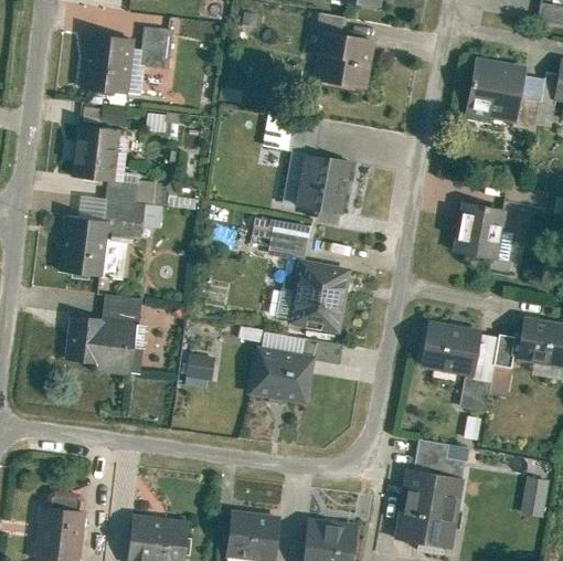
[(562,6),(541,2),(538,20),(562,24),(562,6)]
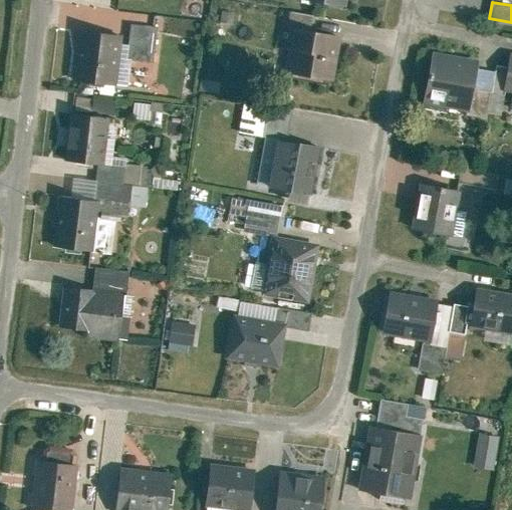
[(131,59),(154,62),(158,27),(131,24),(129,44),(132,45),(131,59)]
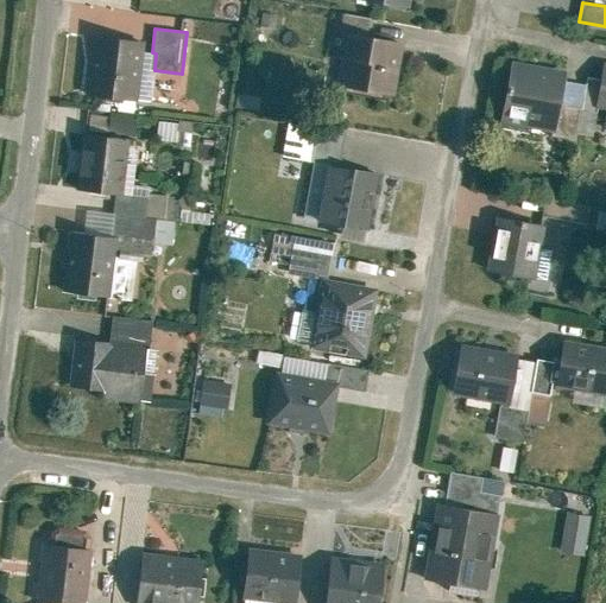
[(336,83),(395,95),(404,43),(346,32),(336,83)]
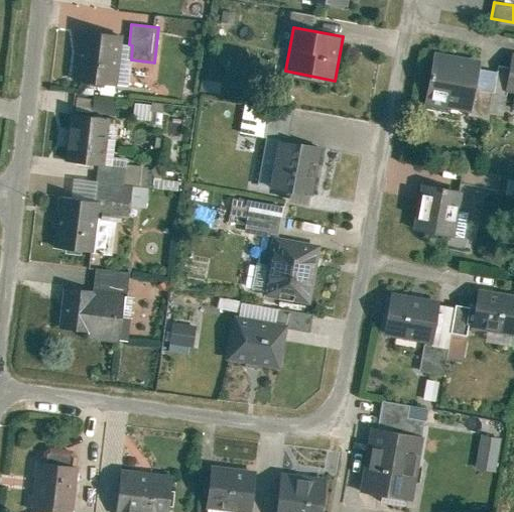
[(79,29),(73,80),(117,85),(122,43),(123,34),(79,29)]
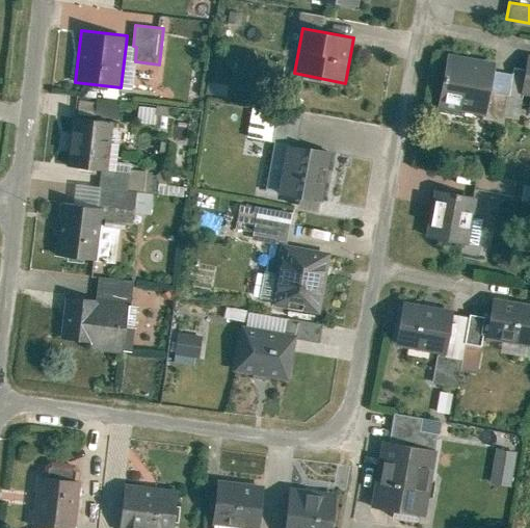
[(126,45),(121,87),(132,88),(136,47),(126,45)]
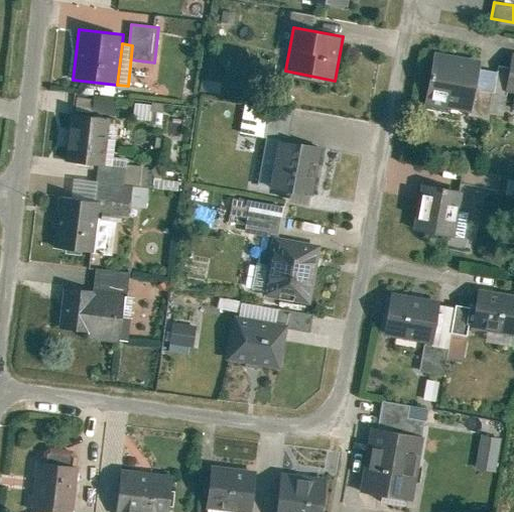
[(471,113),(480,60),(433,53),(425,105),(471,113)]
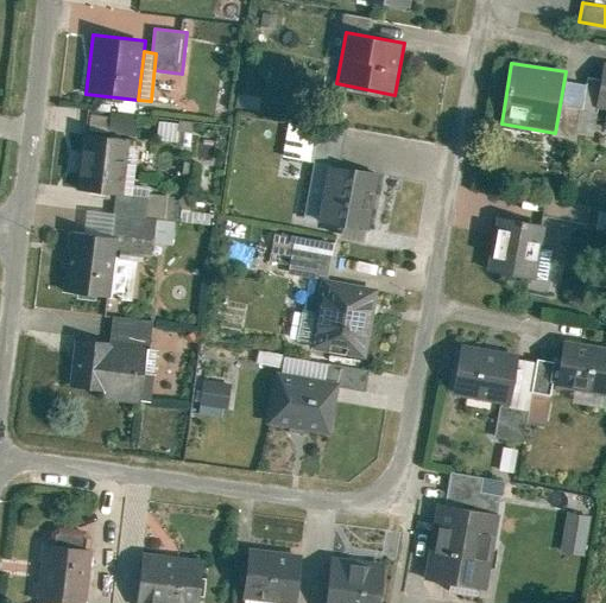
[(603,78),(587,76),(581,110),(597,113),(603,78)]
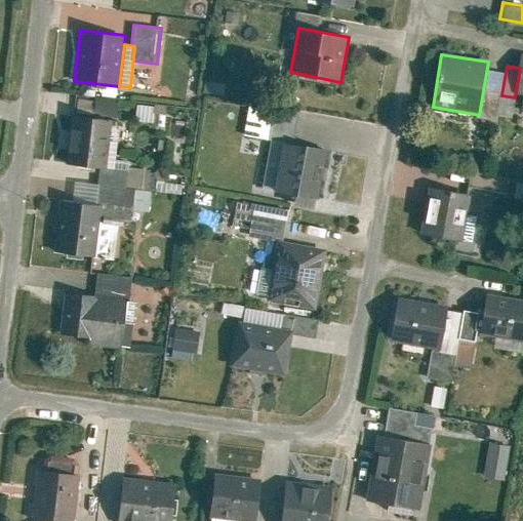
[(226,83),(206,80),(204,91),(224,95),(226,83)]
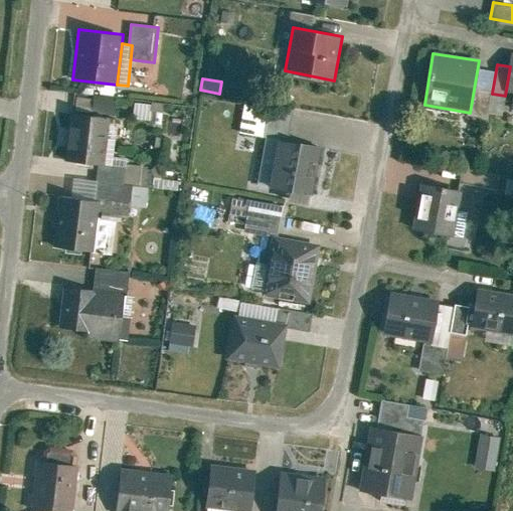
[(269,133),(275,100),(250,95),(243,129),(269,133)]
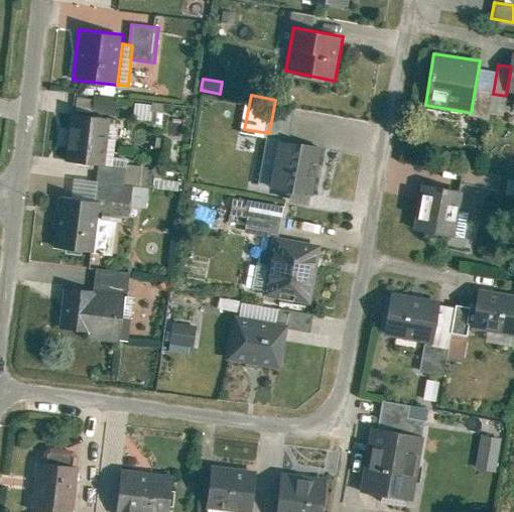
[(152,104),(135,102),(134,119),(150,121),(152,104)]
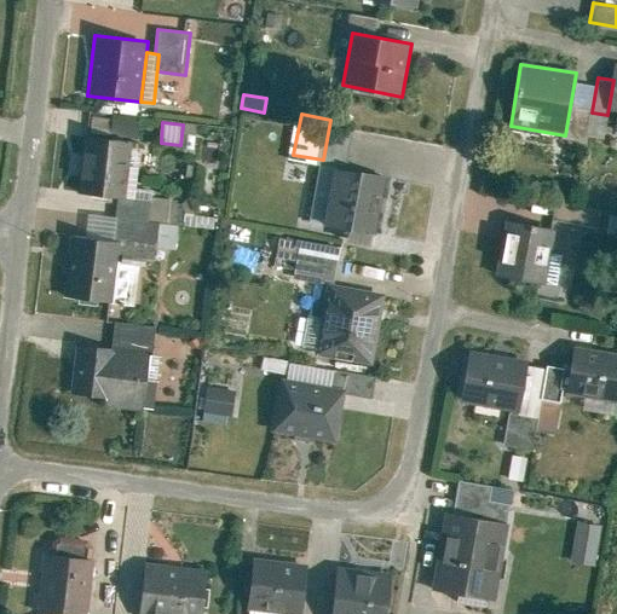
[(84,137),(78,193),(126,200),(132,143),(84,137)]
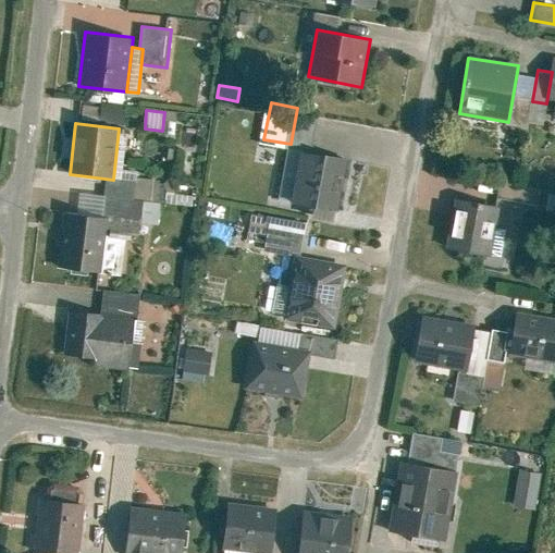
[(291,203),(337,212),(347,161),(300,151),(291,203)]
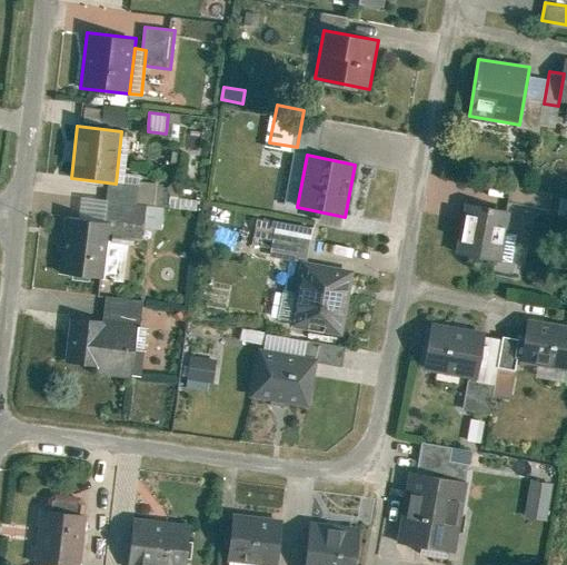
[(165,185),(140,181),(137,204),(162,207),(165,185)]
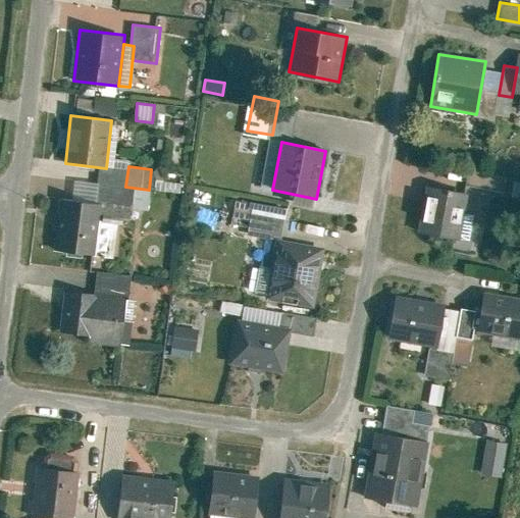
[(99,184),(97,204),(132,208),(134,188),(125,187),(127,171),(101,168),(99,184)]
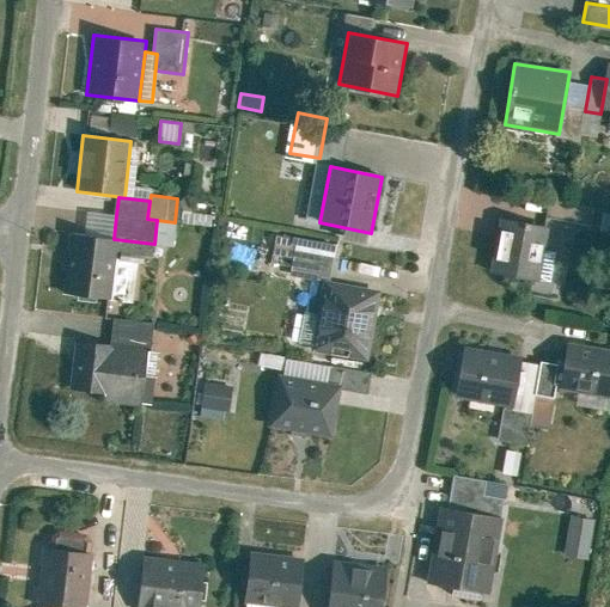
[(87,212),(84,235),(114,239),(116,215),(87,212)]
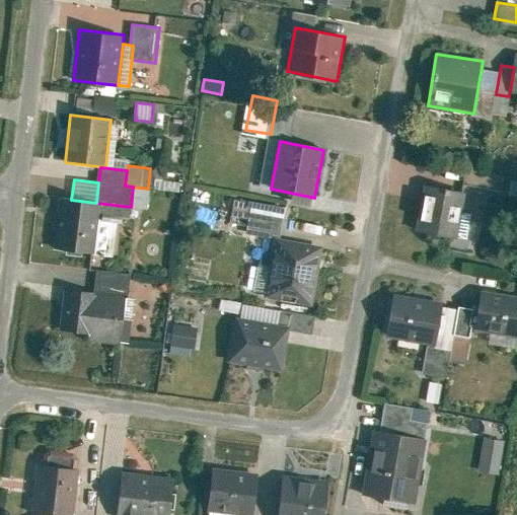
[(416,230),(456,237),(464,194),(424,186),(416,230)]
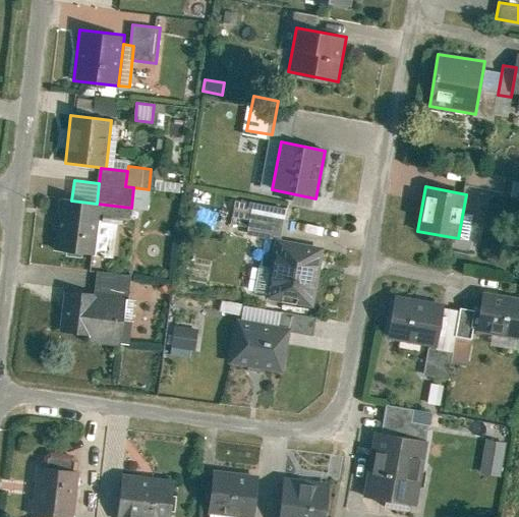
[(239,195),(234,225),(287,234),(292,204),(239,195)]
